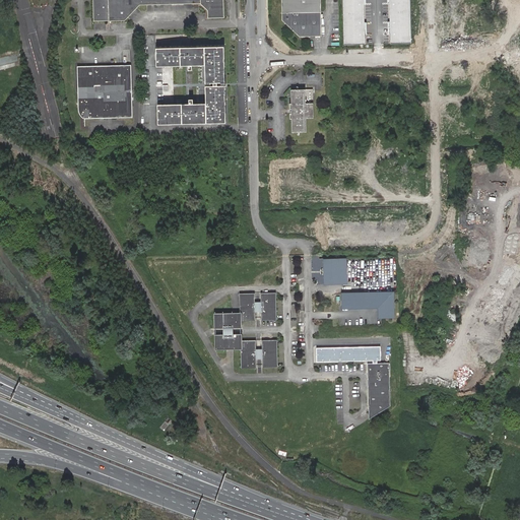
[(224,17),(223,0),(92,0),(93,21),(125,20),(140,5),(200,3),(208,10),(208,18),(224,17)]
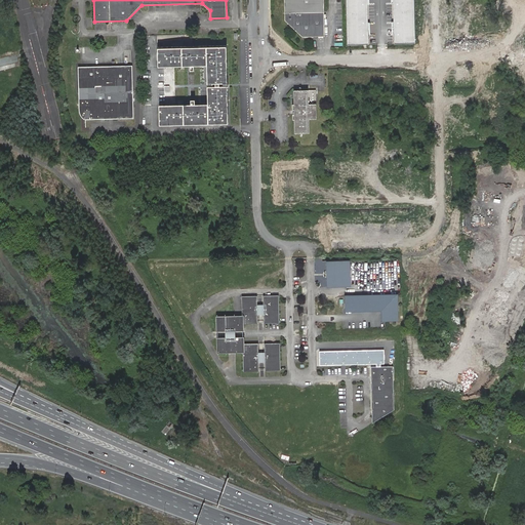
[(325,37),(324,12),(323,0),(284,0),(285,17),(285,21),(303,37),(325,37)]
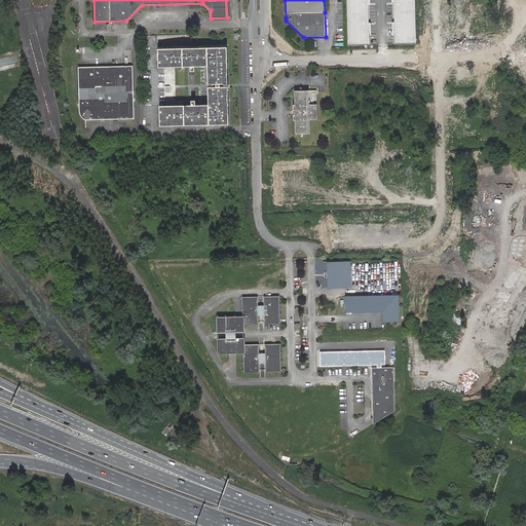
[(346,0),(347,45),(370,44),(368,0),(393,0),(396,44),(416,43),(414,0),(346,0)]
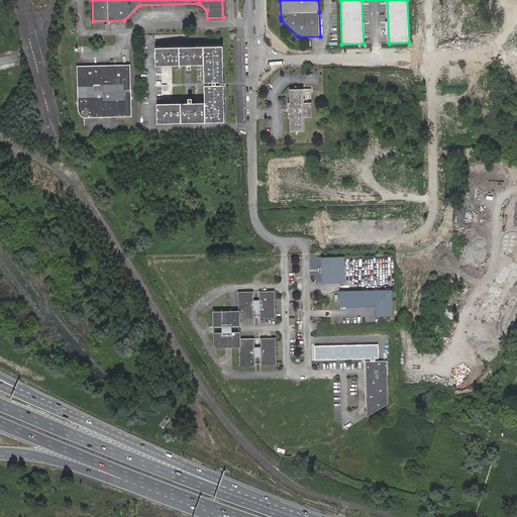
[(223,44),(154,45),(156,66),(187,65),(187,69),(191,69),(191,65),(203,65),(204,83),(224,83),(223,44)]
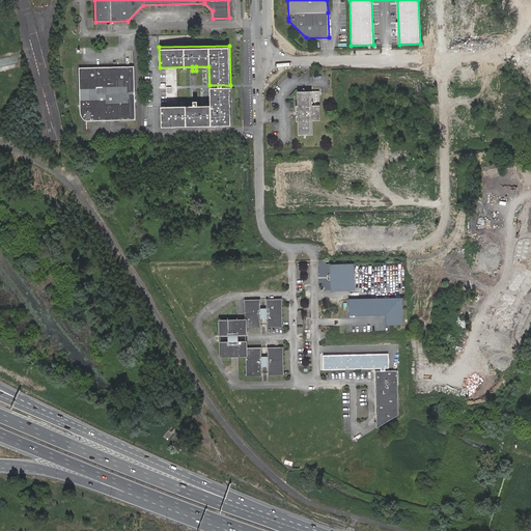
[(86,104),(87,121),(135,119),(135,109),(135,106),(134,66),(126,66),(119,66),(88,67),(87,67),(79,67),(80,104),(86,104)]
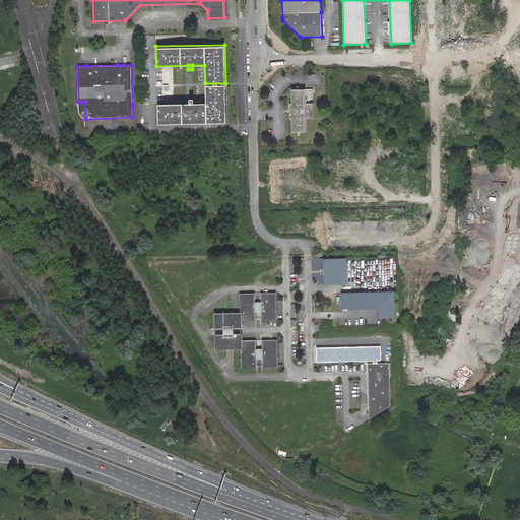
[(373,77),(358,76),(358,83),(373,84),(373,77)]
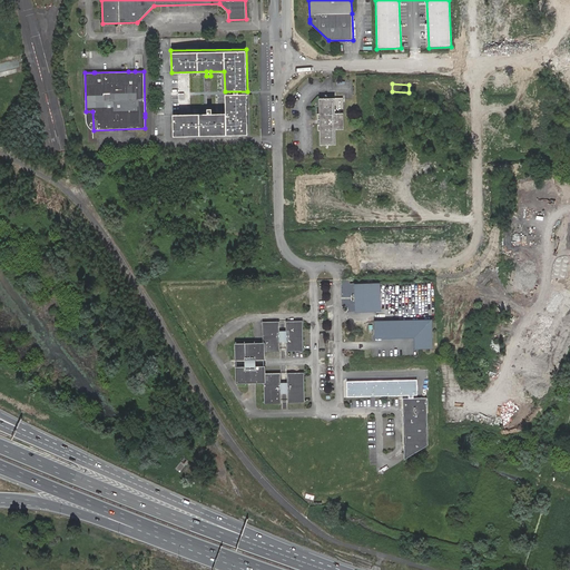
[(173,136),(248,134),(247,94),(225,94),(225,112),(212,114),(212,108),(207,108),(207,114),(173,115),(173,136)]
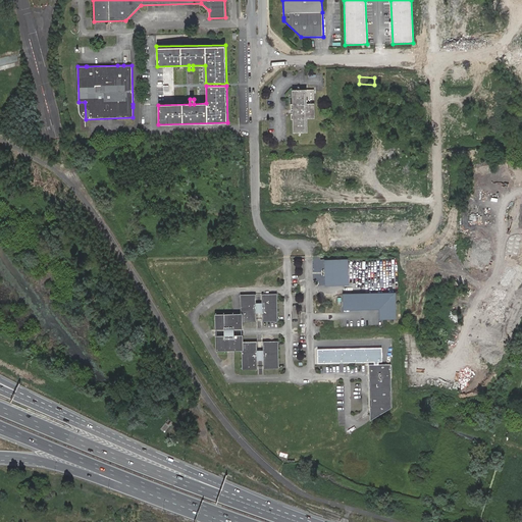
[(315,118),(314,90),(292,91),(293,104),(291,104),(292,119),(293,119),(294,134),(308,133),(307,118),(315,118)]
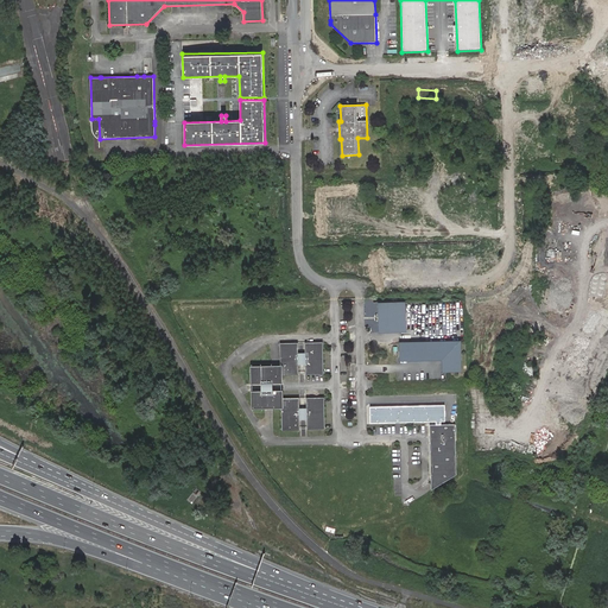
[(460,206),(462,222),(470,221),(467,203),(460,206)]
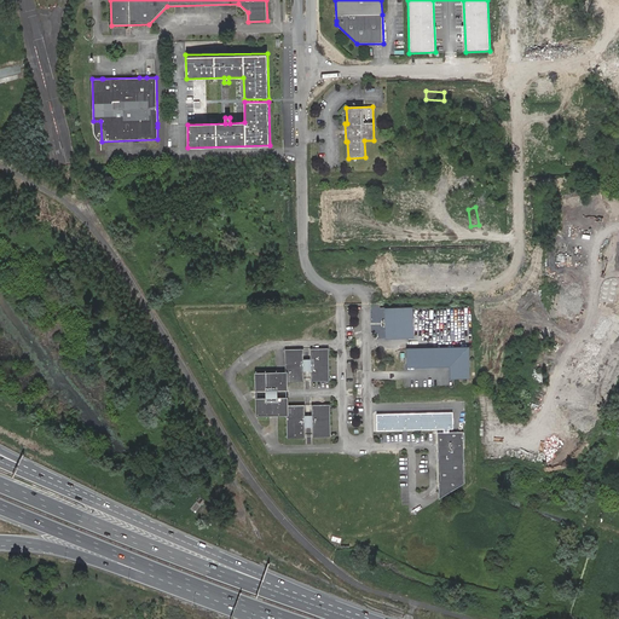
[(404,336),(404,308),(388,308),(388,319),(391,319),(391,327),(388,327),(388,337),(404,336)]
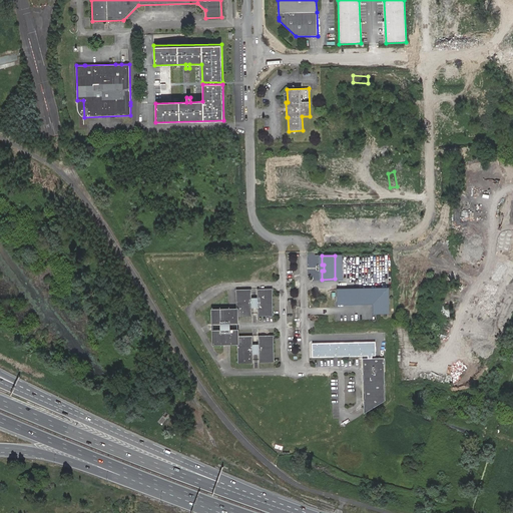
[(388,289),(338,290),(338,303),(375,302),(376,313),(389,313),(388,289)]
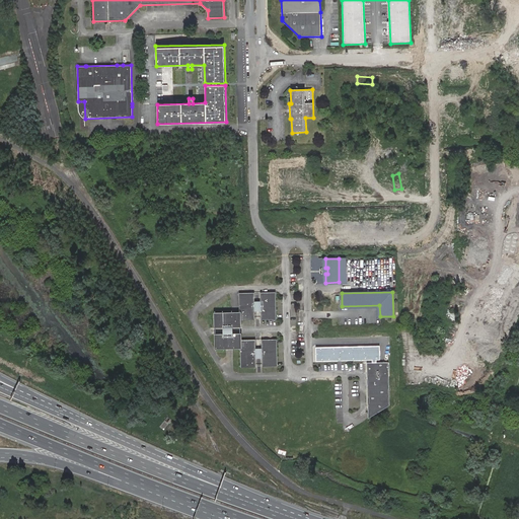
[(239,312),(215,312),(215,327),(223,327),(223,334),(215,334),(216,349),(226,349),(240,349),(240,366),(255,366),(256,358),(262,358),(262,366),(277,365),(277,341),(262,341),(262,349),(255,349),(255,341),(240,341),(240,334),(232,334),(232,327),(240,327),(240,319),(254,318),(254,311),(261,311),(261,318),(276,318),(276,293),(260,293),(261,301),(254,301),(254,294),(239,294),(239,312)]
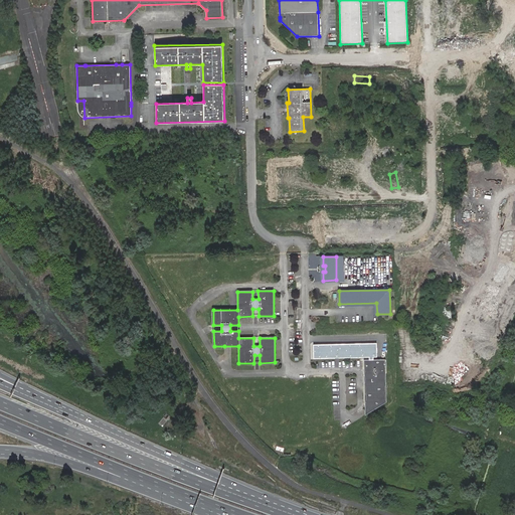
[(376,343),(313,344),(314,358),(369,356),(369,359),(373,359),(373,356),(377,356),(376,343)]
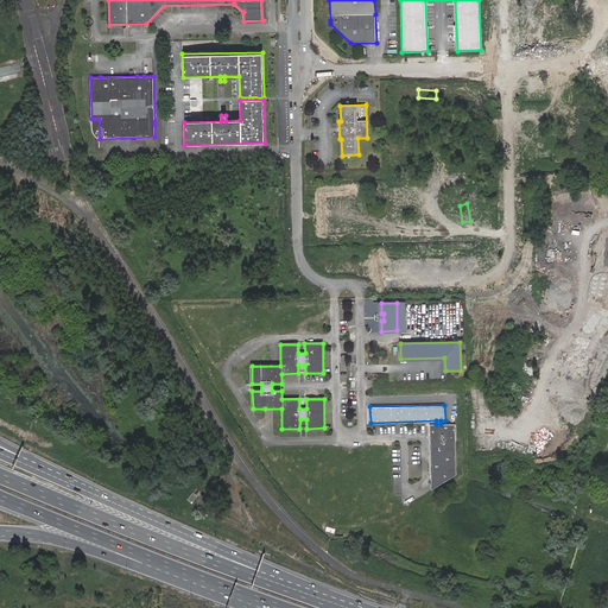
[(431,481),(431,491),(456,475),(455,424),(441,424),(436,424),(430,425),(430,445),(434,448),(430,454),(431,481)]
